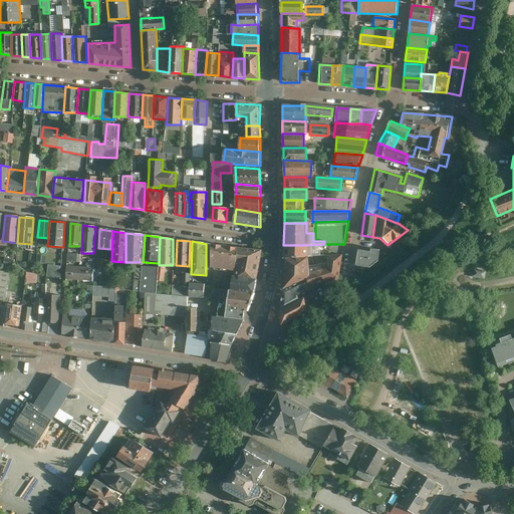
[(234,272),(238,248),(212,244),(211,268),(234,272)]
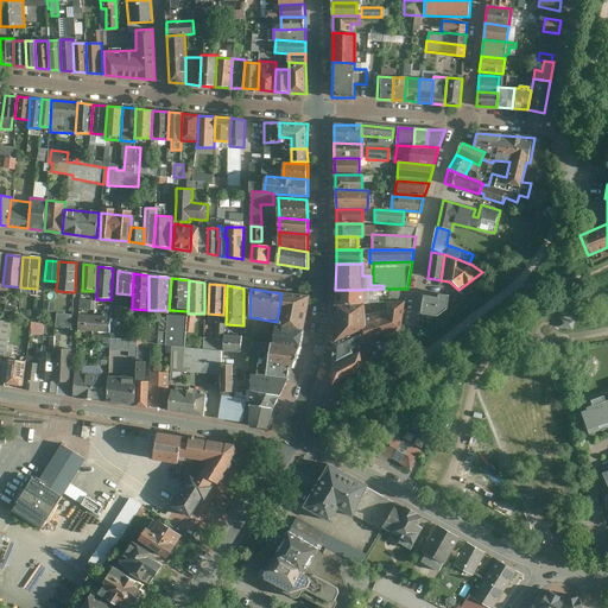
[(390,289),(390,303),(405,302),(405,289),(390,289)]
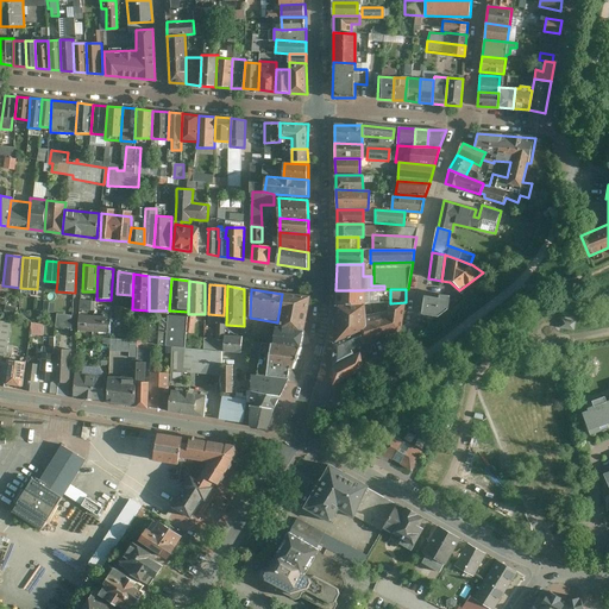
[(362,290),(336,290),(334,307),(362,305),(362,290)]
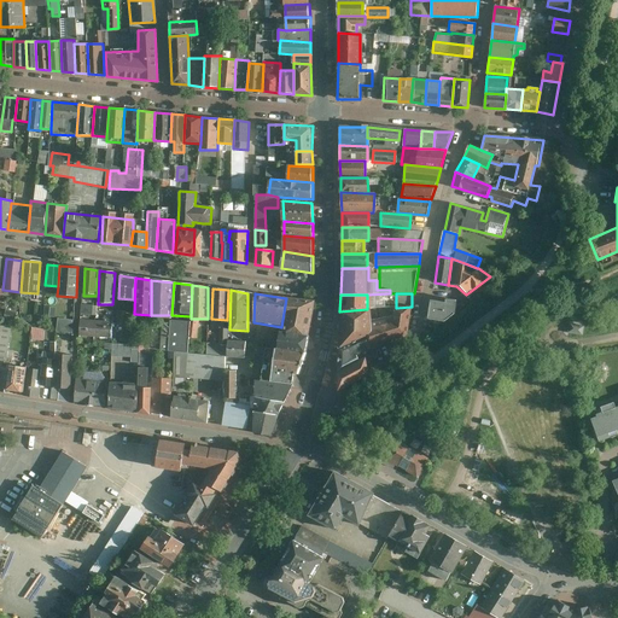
[(280,333),(309,337),(316,302),(286,298),(281,327),(280,333)]
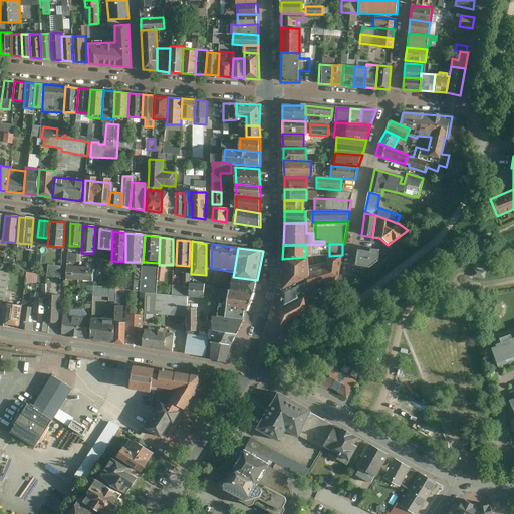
[(370,252),(359,250),(356,267),(368,269),(378,262),(379,250),(370,249),(370,252)]
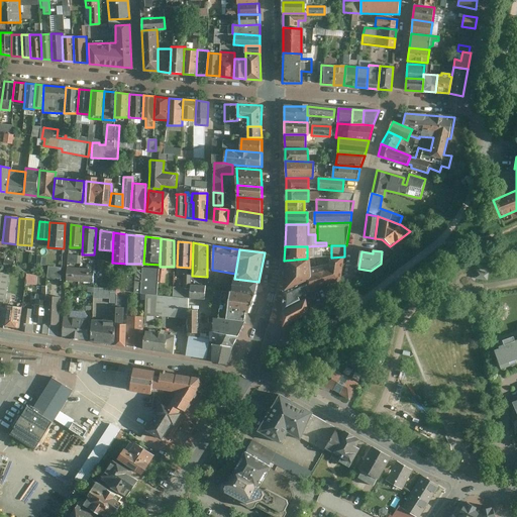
[(302,282),(306,293),(338,284),(341,280),(345,256),(344,256),(331,257),(326,257),(327,266),(326,268),(311,271),(311,278),(302,282)]
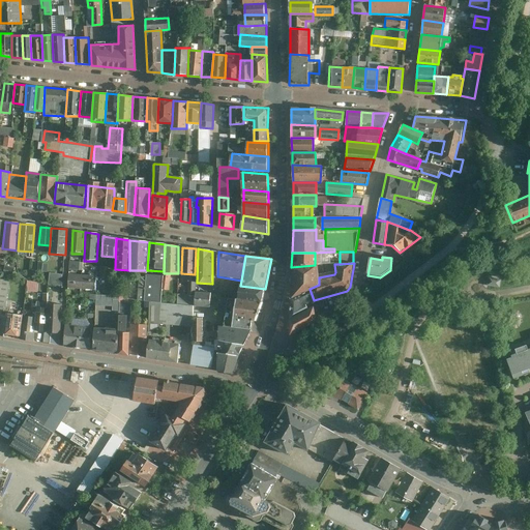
[(315,265),(291,267),(289,299),(310,289),(319,285),(319,277),(318,265),(315,265)]
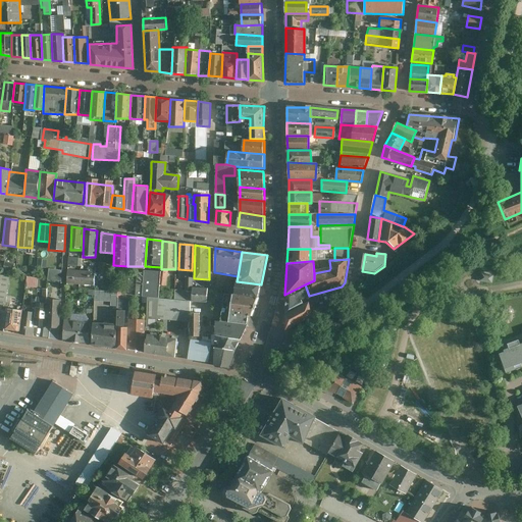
[(61,281),(62,271),(48,269),(47,280),(61,281)]
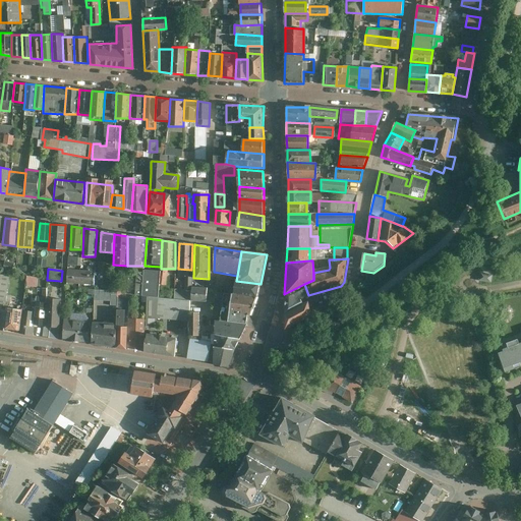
[(80,271),(78,284),(82,284),(94,285),(95,270),(91,269),(91,271),(80,271)]
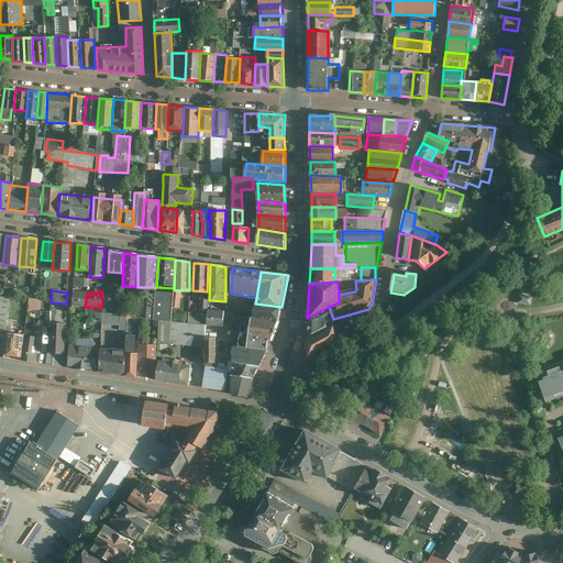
[(74,291),(72,306),(85,307),(87,293),(74,291)]
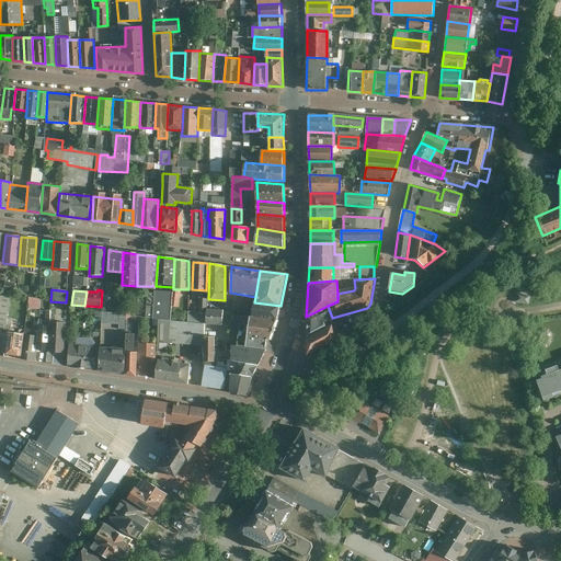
[(171,322),(172,293),(155,292),(155,294),(147,294),(145,319),(159,321),(171,322)]
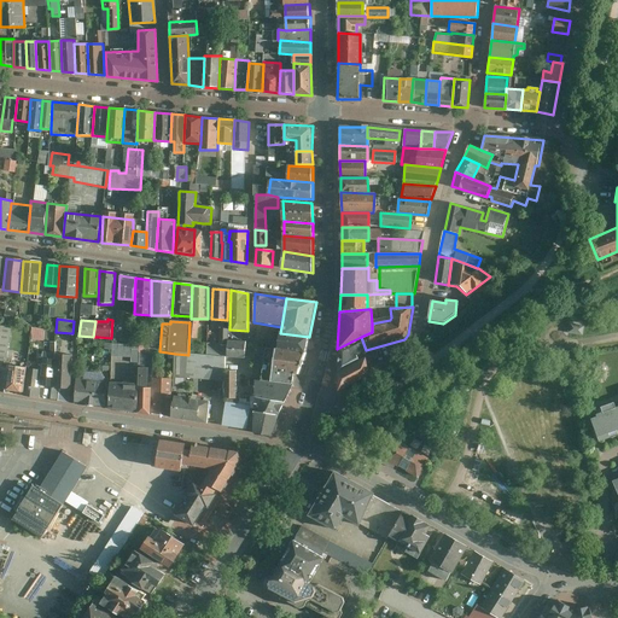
[(15,337),(17,327),(5,325),(3,333),(15,337)]
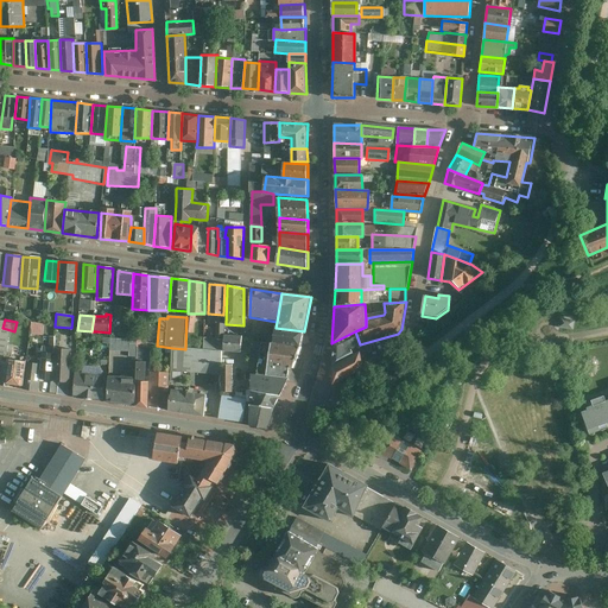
[(574,322),(561,320),(558,328),(572,331),(574,322)]
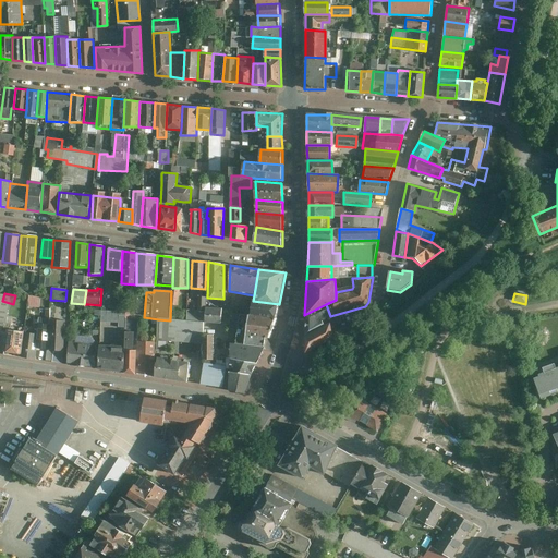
[(253,301),(251,316),(276,319),(278,313),(279,304),(253,301)]
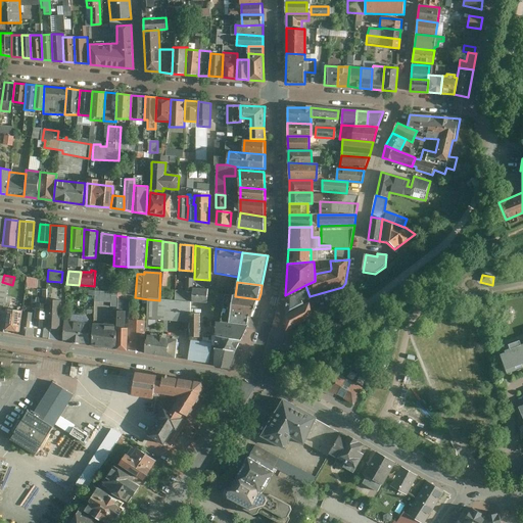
[(285,295),(286,315),(310,303),(315,300),(314,297),(311,298),(310,296),(305,285),(285,295)]
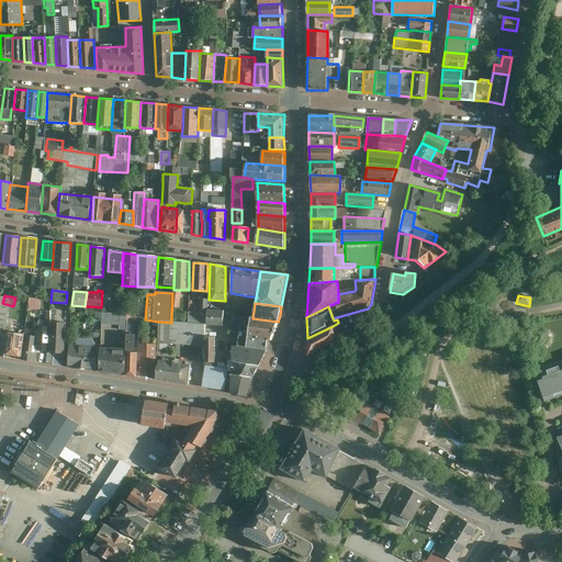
[(224,311),(208,310),(208,326),(223,326),(224,311)]
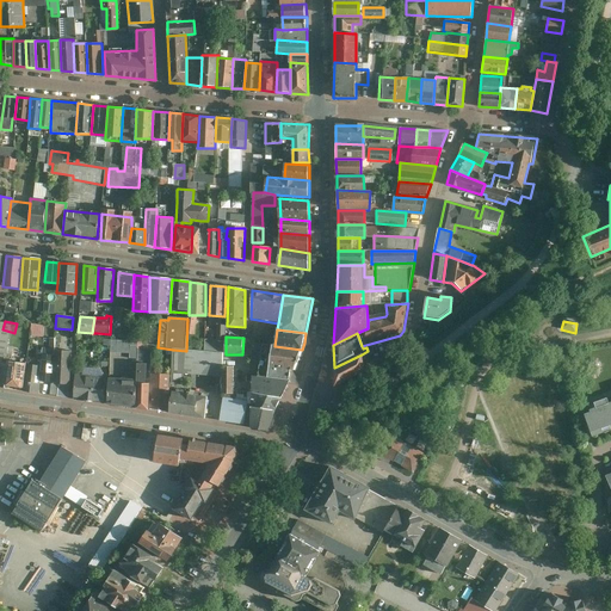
[(259,370),(258,378),(290,383),(292,372),(295,372),(302,350),(275,346),(253,344),(252,351),(254,352),(252,369),(259,370)]
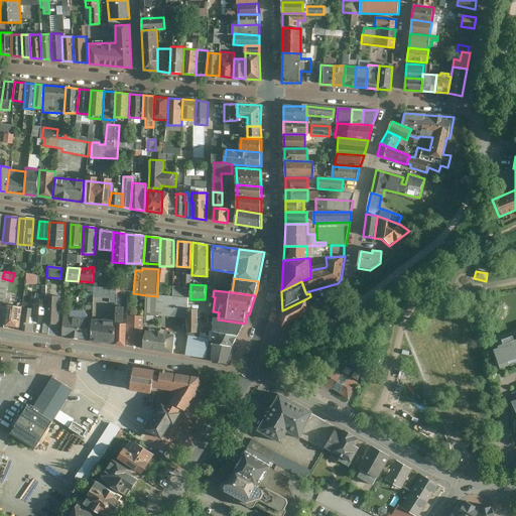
[(46,295),(45,324),(49,325),(57,326),(59,296),(46,295)]
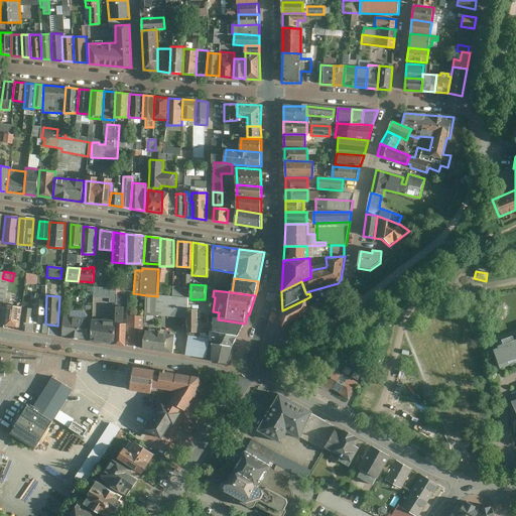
[(143,323),(155,324),(156,316),(187,319),(188,299),(157,296),(146,295),(143,323)]
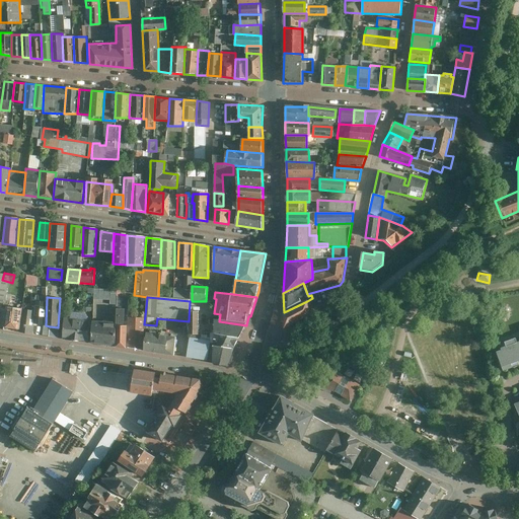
[(34,311),(34,324),(41,325),(45,325),(46,302),(35,301),(35,302),(35,303),(34,311)]
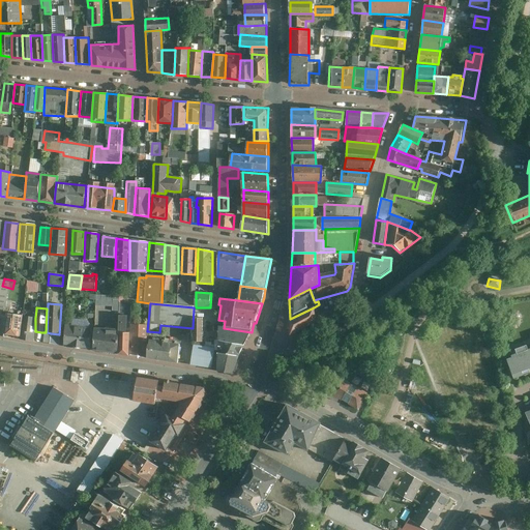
[(290,319),(291,336),(316,323),(314,307),(290,319)]
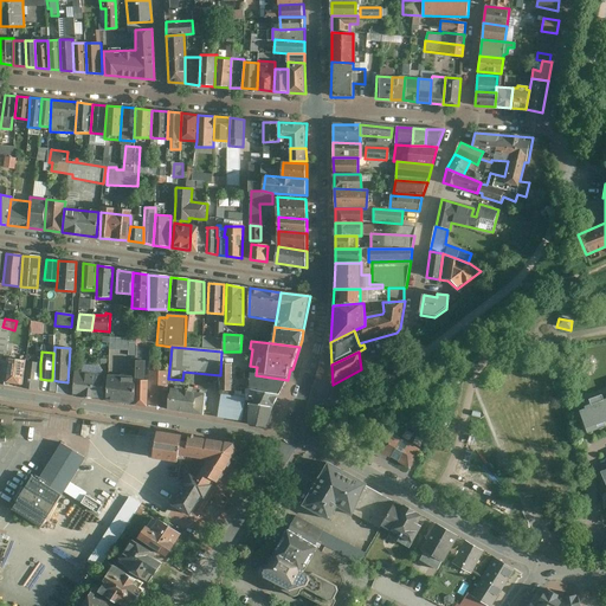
[(23,385),(23,388),(38,391),(39,379),(40,379),(40,363),(42,354),(37,354),(37,362),(26,361),(23,385)]
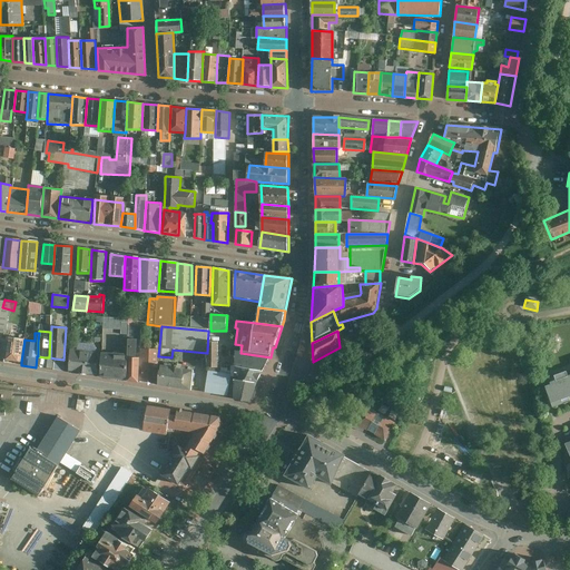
[(7,341),(5,360),(21,362),(25,340),(7,336),(7,341)]
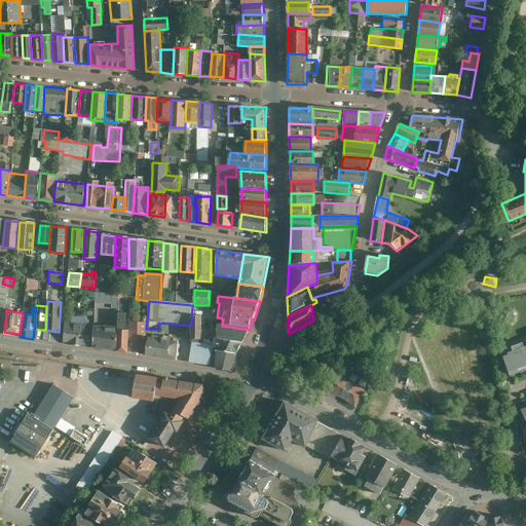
[(126,314),(118,314),(116,352),(127,353),(128,331),(125,331),(126,314)]
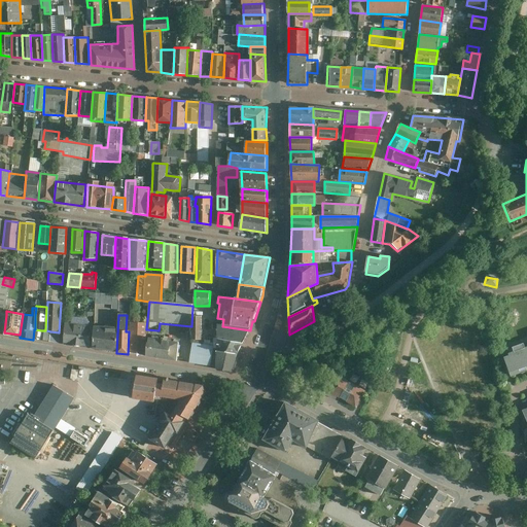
[(202,317),(192,316),(192,341),(201,341),(202,317)]
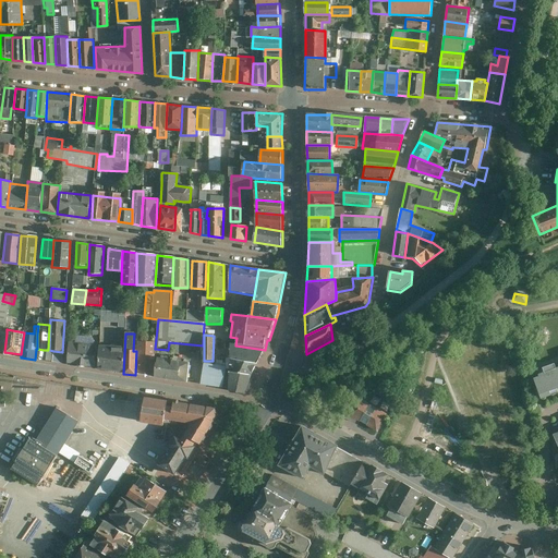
[(96,346),(69,342),(65,366),(94,370),(96,346)]
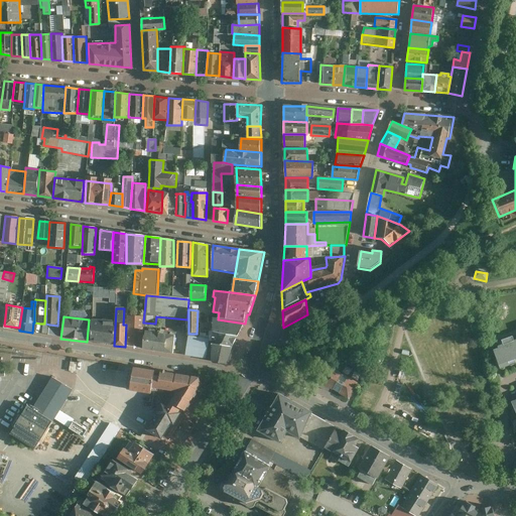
[(143,317),(128,316),(127,347),(141,350),(143,317)]
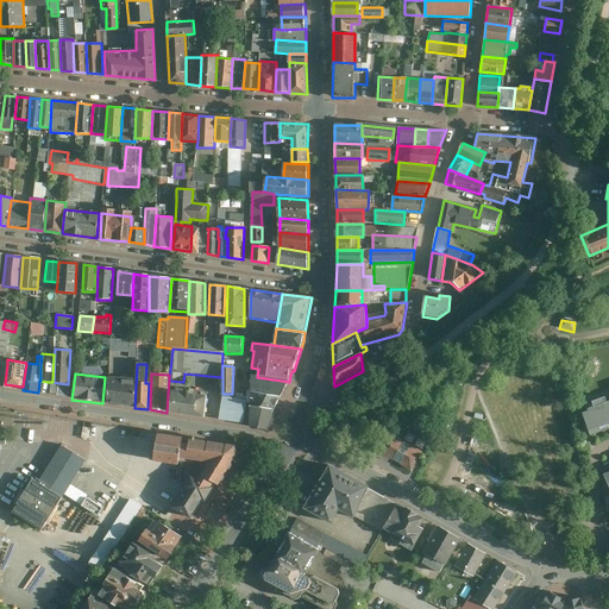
[(251,393),(282,399),(289,382),(257,377),(251,376),(251,393)]
